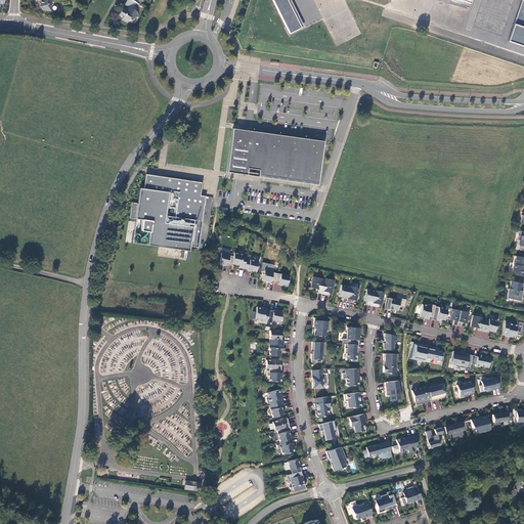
[(40,0),(39,6),(42,9),(50,10),(51,0),(40,0)]
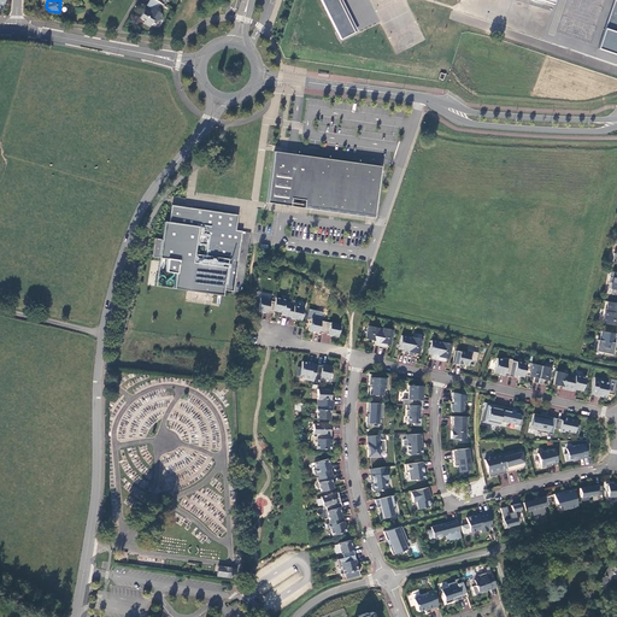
[(154,0),(150,0),(146,5),(150,7),(147,10),(148,10),(147,12),(144,10),(139,18),(144,21),(142,23),(150,27),(152,23),(154,24),(158,19),(163,18),(162,13),(158,12),(160,10),(158,7),(160,4),(154,0)]
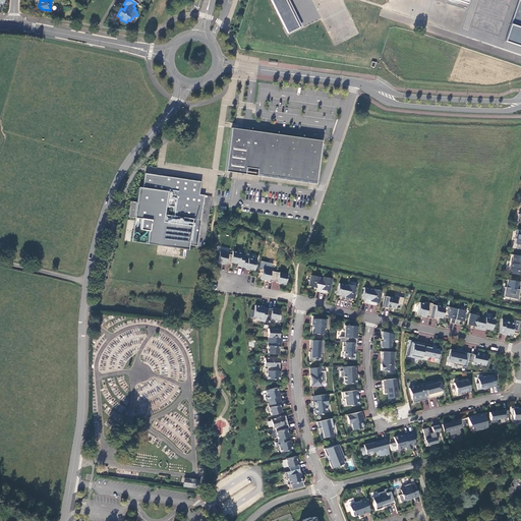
[(270,0),(287,34),(301,26),(288,0),(270,0)]
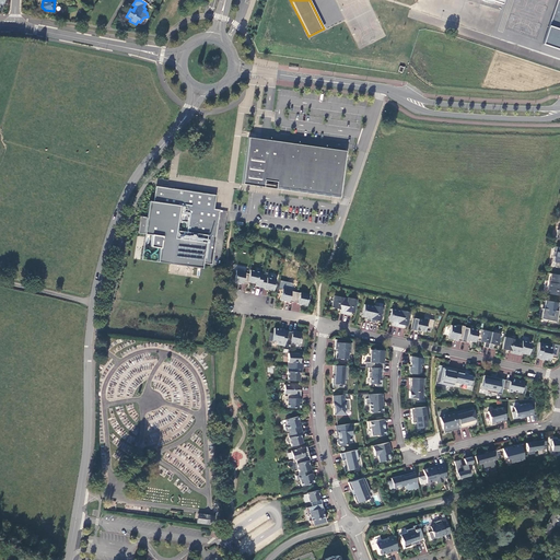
[(559,0),(557,0),(543,45),(559,50),(559,0)]
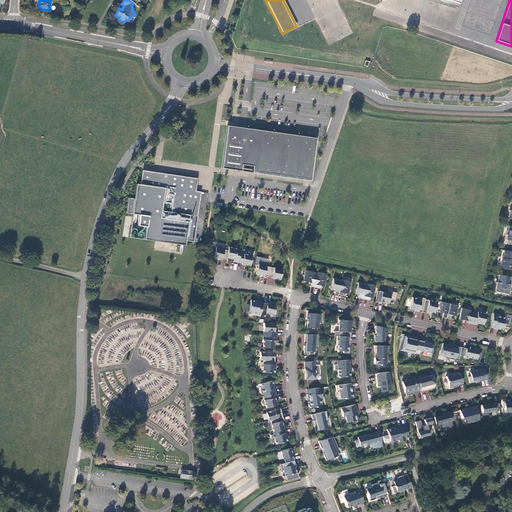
[(227,126),(226,133),(244,136),(245,129),(227,126)]
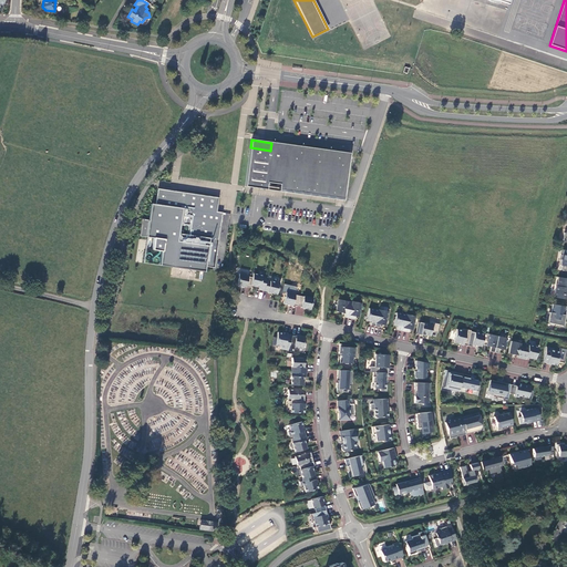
[(270,151),(250,147),(245,187),(266,189),(267,182),(279,184),(284,185),(282,191),(341,198),(340,200),(343,200),(350,154),(271,143),(270,151)]
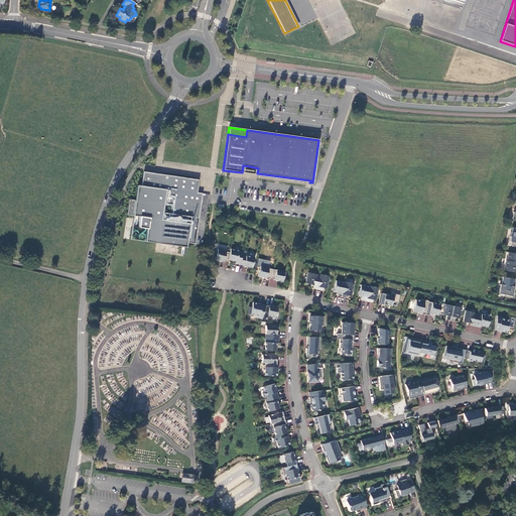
[(161,176),(161,174),(143,171),(141,185),(144,186),(146,175),(154,177),(154,175),(161,176)]
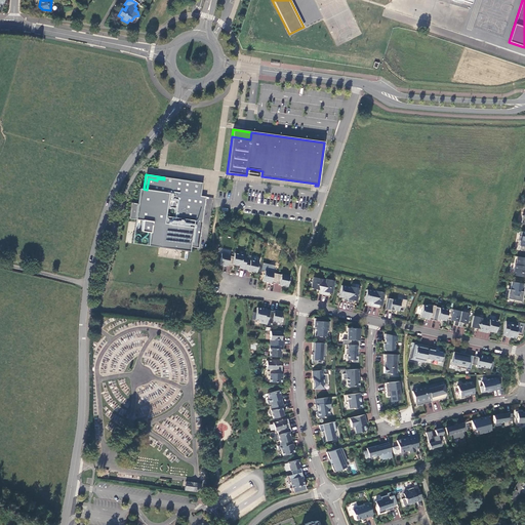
[(150,233),(148,246),(190,252),(191,247),(198,248),(206,197),(200,196),(202,183),(164,177),(164,179),(157,178),(157,180),(149,178),(147,190),(144,189),(139,189),(137,204),(131,203),(129,218),(135,219),(143,220),(140,232),(150,233)]
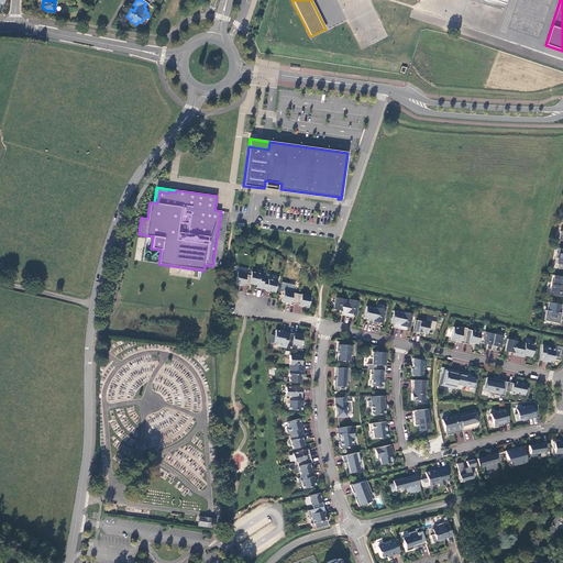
[(236,276),(234,283),(244,285),(249,286),(249,284),(251,276),(246,275),(246,274),(238,272),(236,276)]
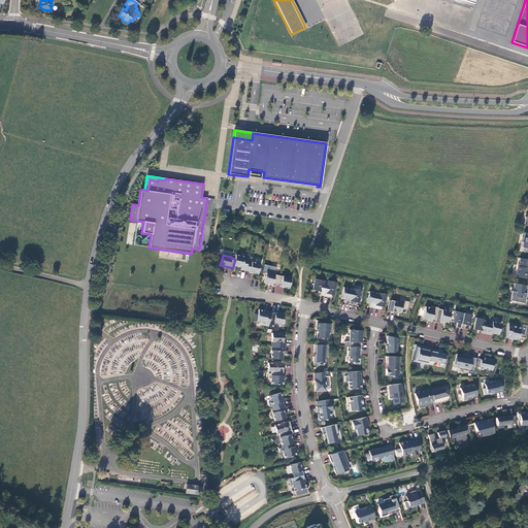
[(249,258),(236,255),(235,259),(233,266),(241,268),(241,270),(245,270),(248,261),(249,258)]
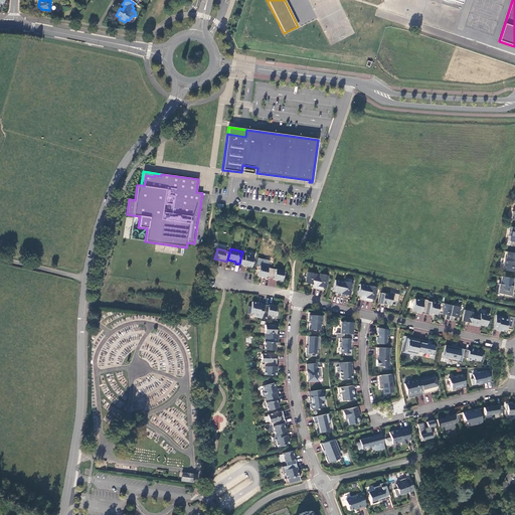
[(514,252),(507,251),(506,260),(505,260),(503,270),(514,272),(514,252)]
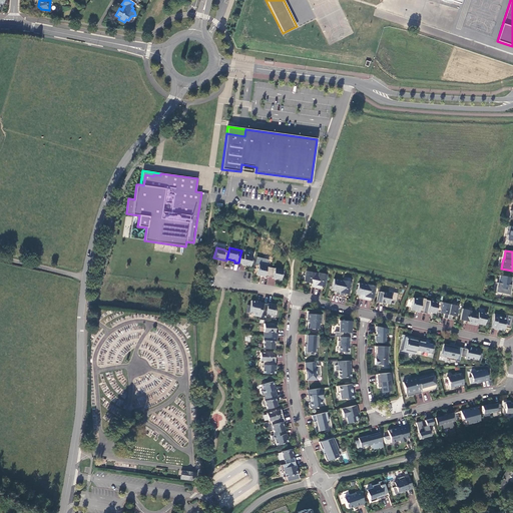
[(250,267),(252,257),(244,254),(240,253),(238,263),(242,264),(242,265),(250,267)]
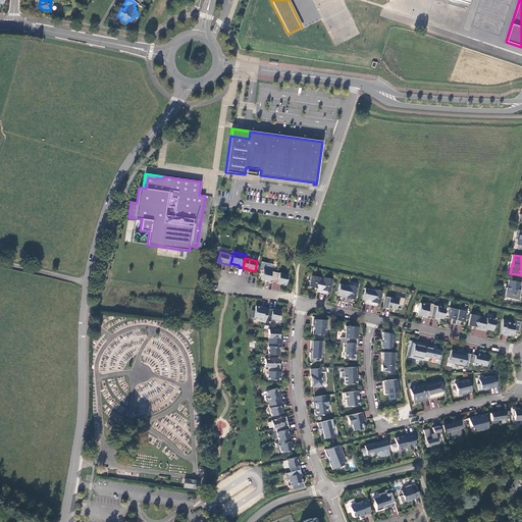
[(263,269),(261,279),(269,281),(269,280),(273,281),(275,272),(271,271),(263,269)]
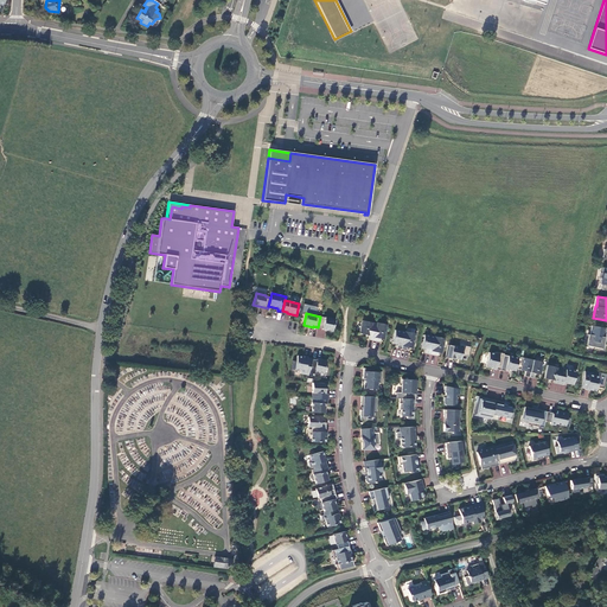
[(323,330),(332,331),(334,319),(325,317),(325,318),(320,317),(318,327),(323,328),(323,330)]
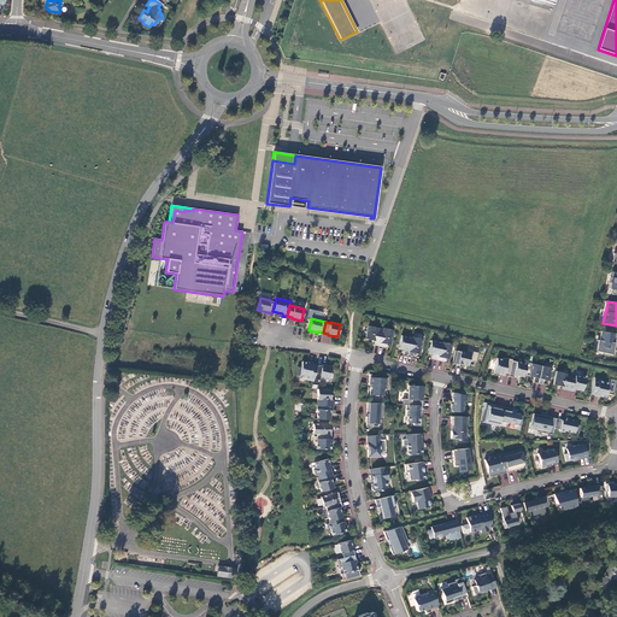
[(380,346),(383,329),(369,325),(365,339),(375,341),(374,345),(380,346)]
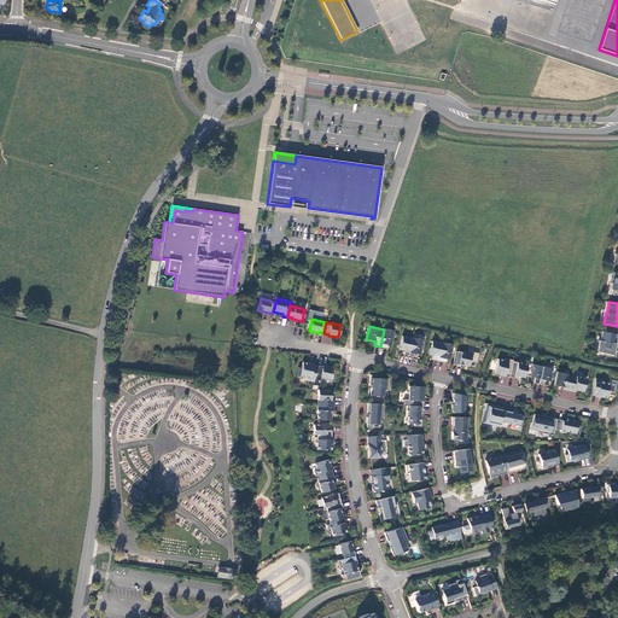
[(380,347),(385,348),(385,344),(391,345),(394,331),(384,328),(384,330),(380,347)]
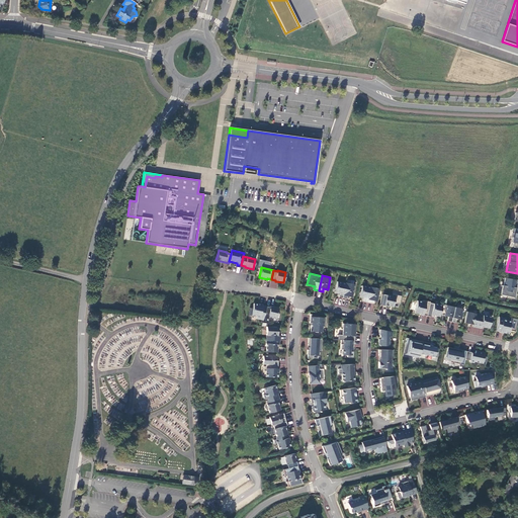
[(516,279),(505,278),(503,285),(502,285),(500,294),(507,296),(507,297),(515,299),(517,290),(515,290),(516,287),(515,287),(516,280),(516,279)]
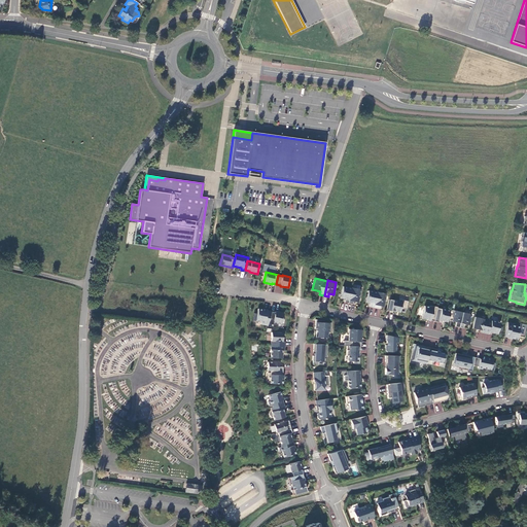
[(349,303),(352,288),(343,286),(341,297),(345,299),(344,303),(349,303)]
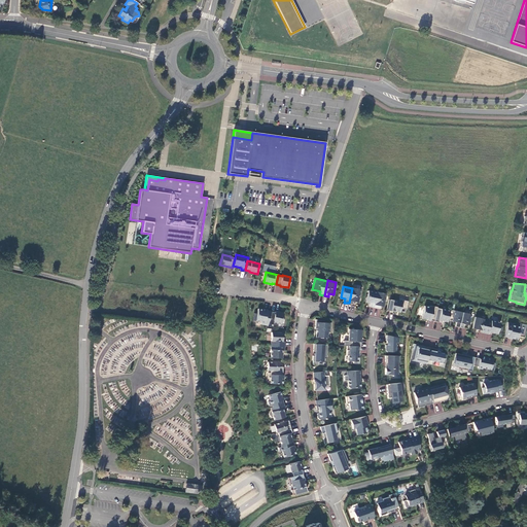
[(353,304),(353,302),(358,303),(360,289),(352,288),(349,303),(353,304)]
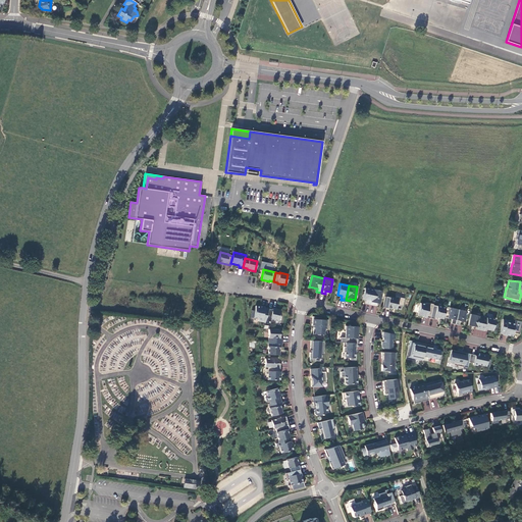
[(366,304),(370,305),(373,290),(365,289),(362,299),(367,300),(366,304)]
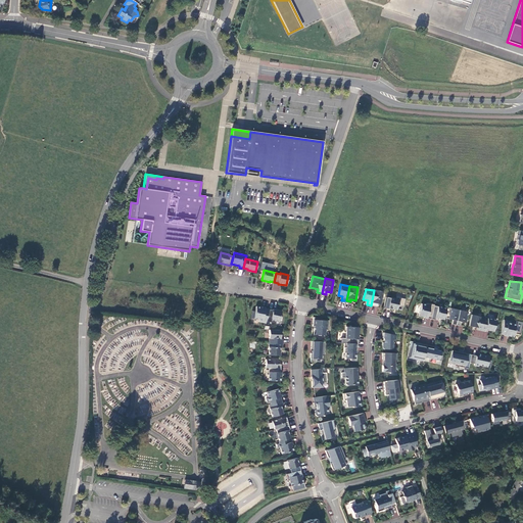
[(374,290),(371,305),(375,305),(376,303),(380,304),(383,292),(375,290),(374,290)]
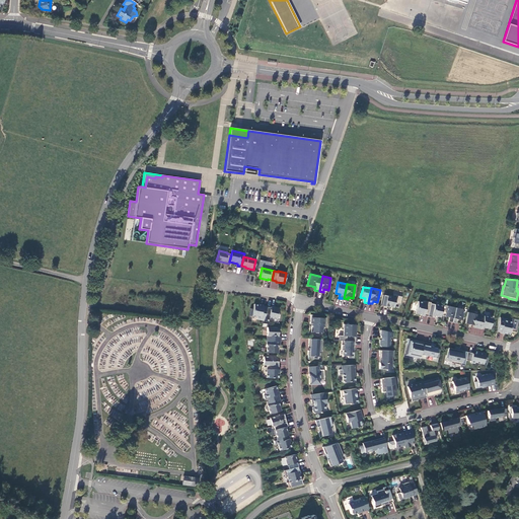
[(400,305),(402,297),(396,296),(395,298),(392,297),(383,295),(380,305),(389,307),(389,306),(393,307),(394,304),(400,305)]
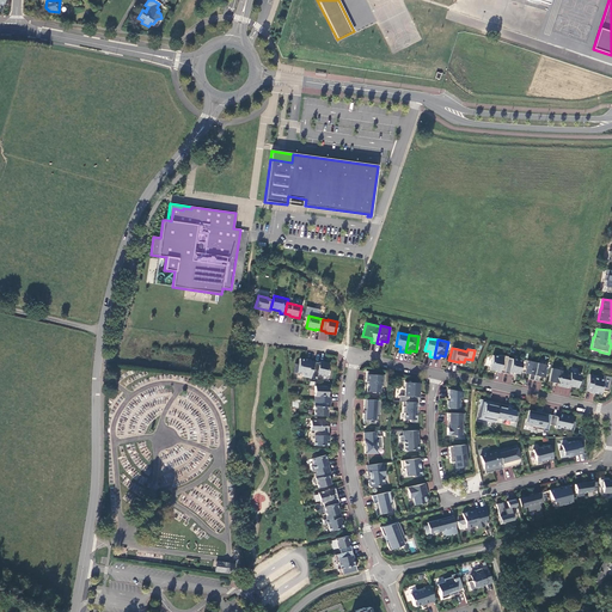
[(508,357),(508,356),(500,355),(500,357),(493,355),(490,369),(496,372),(500,373),(500,372),(505,373),(508,357)]
